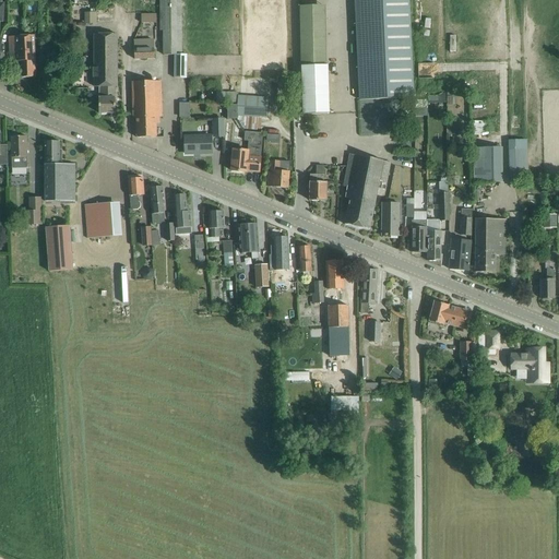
[(185,78),(186,56),(181,55),(181,0),(161,0),(162,31),(164,31),(165,56),(175,56),(175,76),(185,78)]
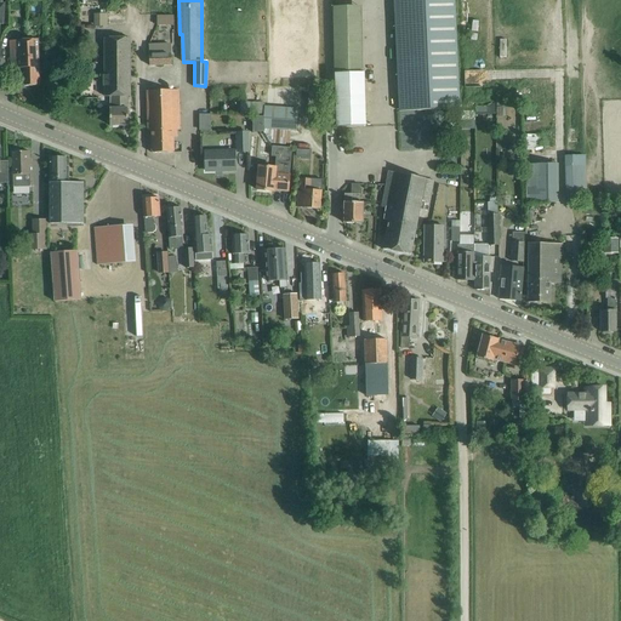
[(460,109),(455,0),(393,0),(399,112),(460,109)]
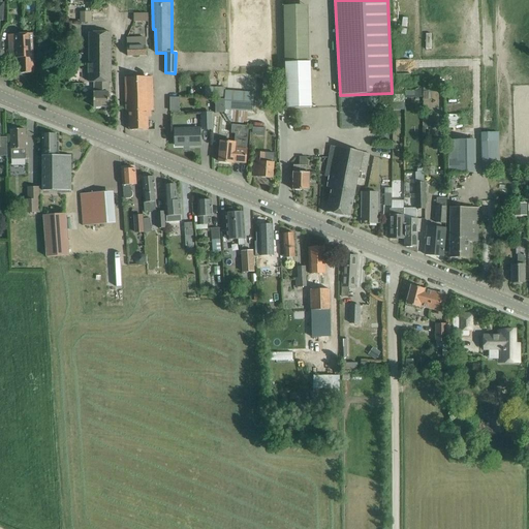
[(307,5),(294,5),(284,6),(285,68),(286,109),(312,107),(310,62),(308,62),(307,5)]
